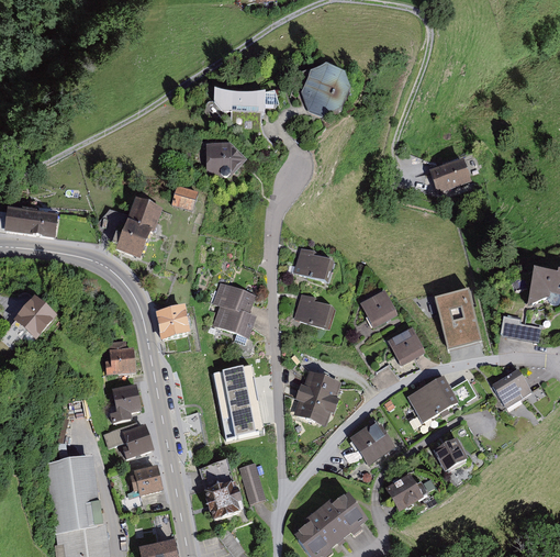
[(339,111),(349,92),(344,77),(325,67),(310,73),(300,91),(304,108),(324,118),(339,111)]
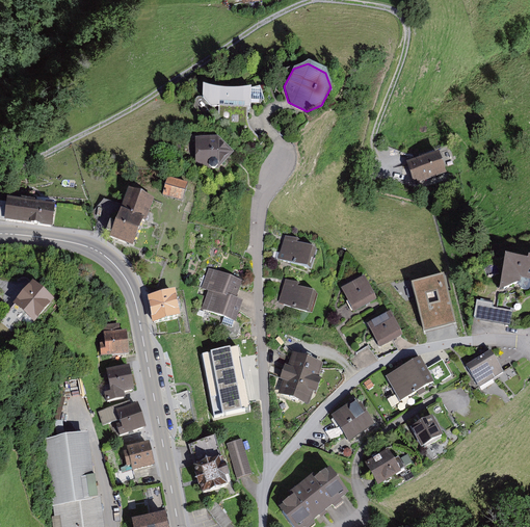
[(256,85),(203,85),(203,101),(256,102),(256,85)]
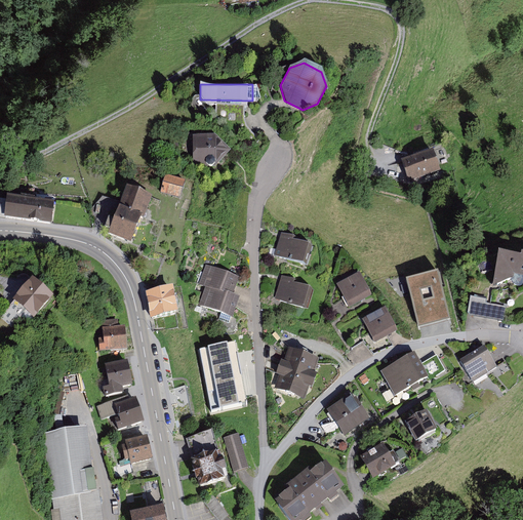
[(214,134),(193,133),(191,163),(212,164),(230,149),(214,134)]
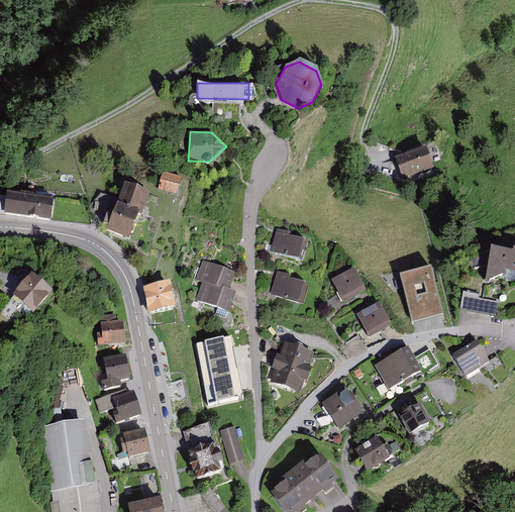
[(428,146),(397,154),(402,175),(433,167),(428,146)]
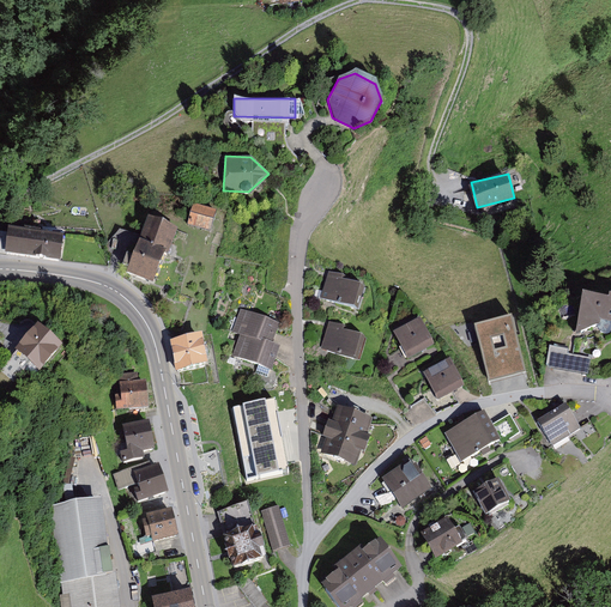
[(215,212),(193,206),(187,223),(209,230),(215,212)]
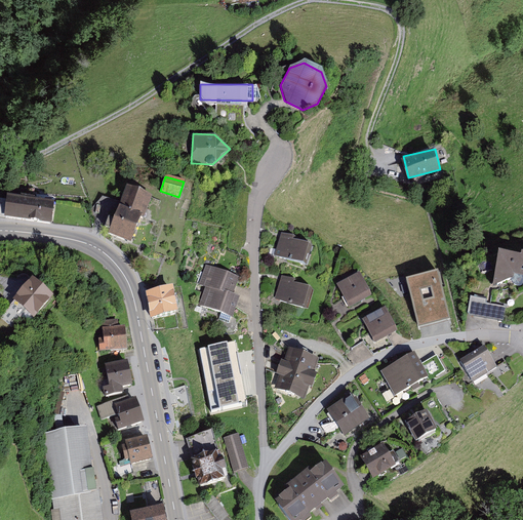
[(147,196),(122,187),(105,234),(129,243),(147,196)]
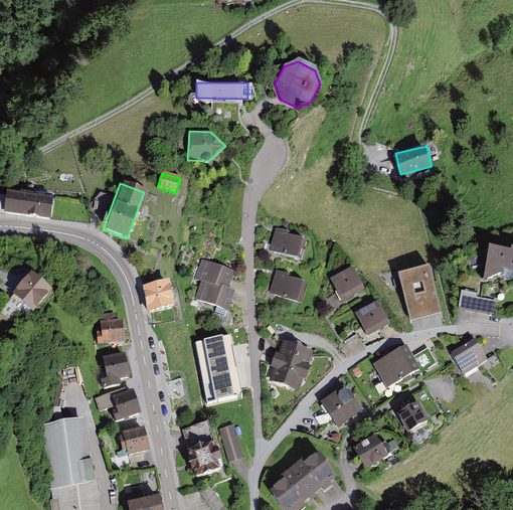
[(51,196),(6,191),(4,210),(49,216),(51,196)]
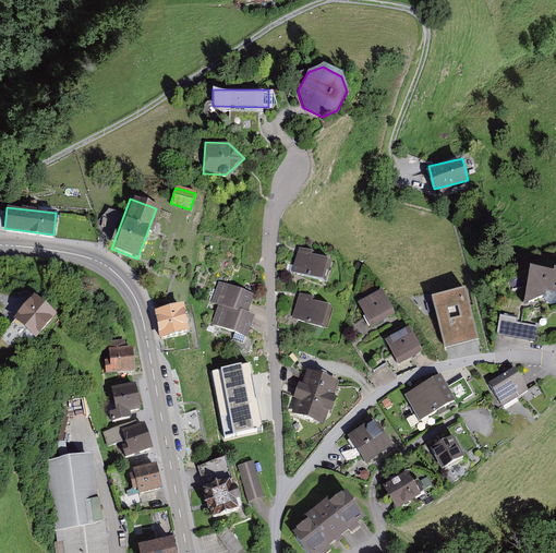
[(328,259),(303,248),(294,266),(321,277),(328,259)]
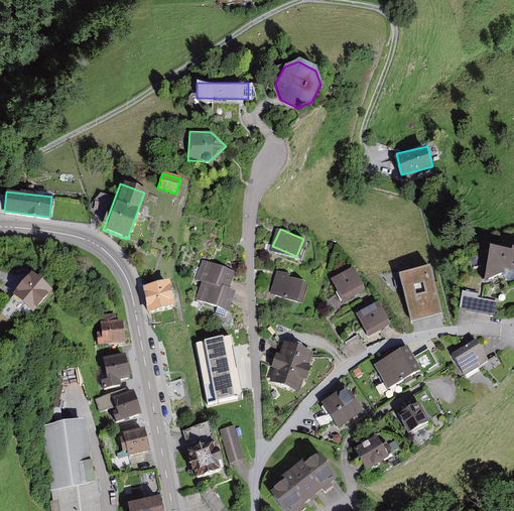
[(484,280),(505,269),(513,270),(513,249),(490,246),(484,280)]
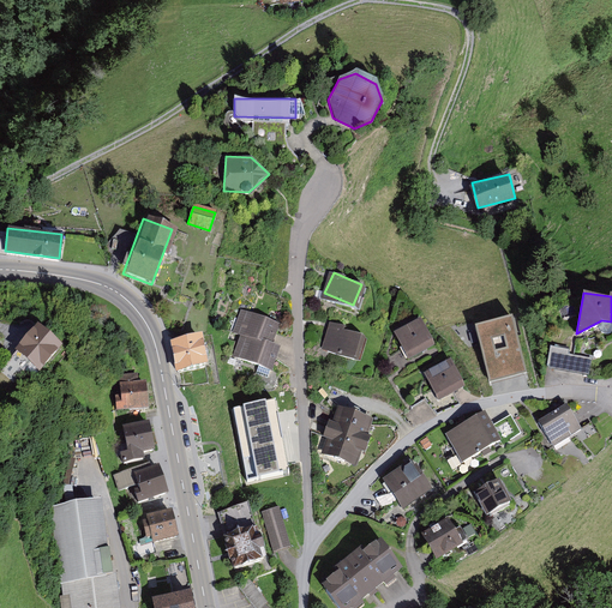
[(281,318),(251,308),(238,350),(268,359),(281,318)]
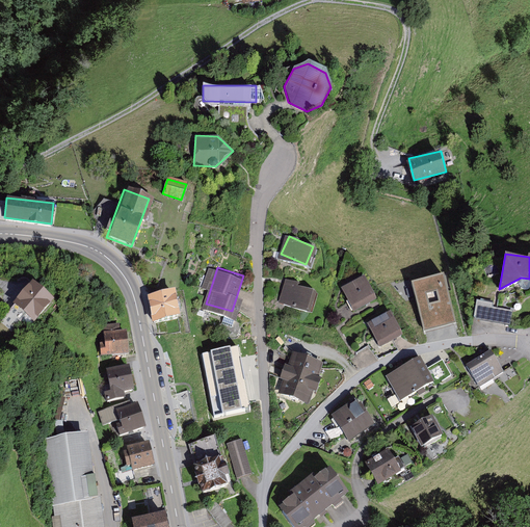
[(409,277),(422,324),(455,315),(442,267),(409,277)]
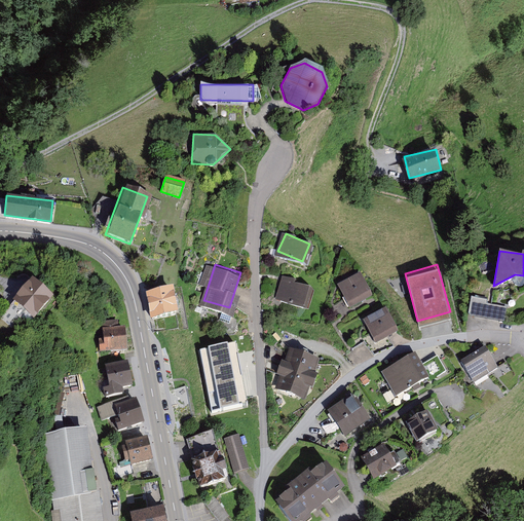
[(373,288),(363,269),(343,280),(353,299),(373,288)]
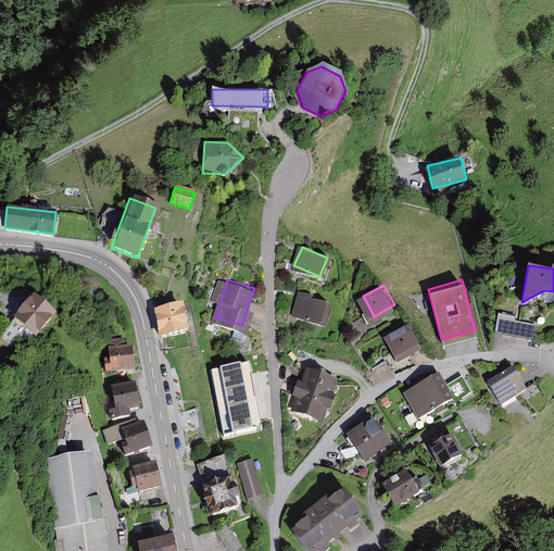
[(331,298),(302,289),(297,309),(326,317),(331,298)]
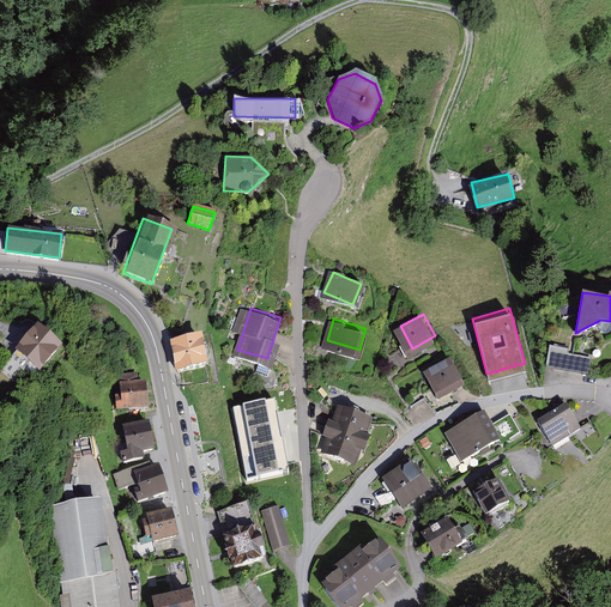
[(58,343),(37,323),(14,348),(36,368),(58,343)]
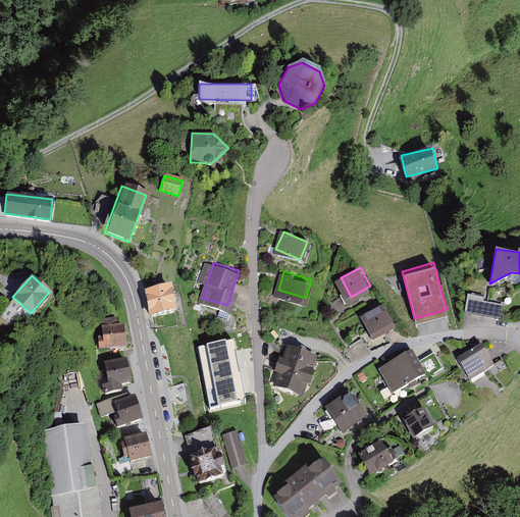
[(169,282),(145,287),(149,312),(173,308),(169,282)]
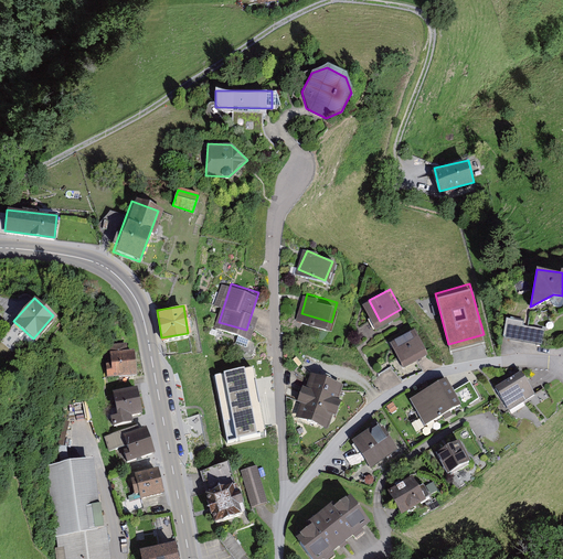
[(508,320),(505,336),(543,343),(545,328),(508,320)]
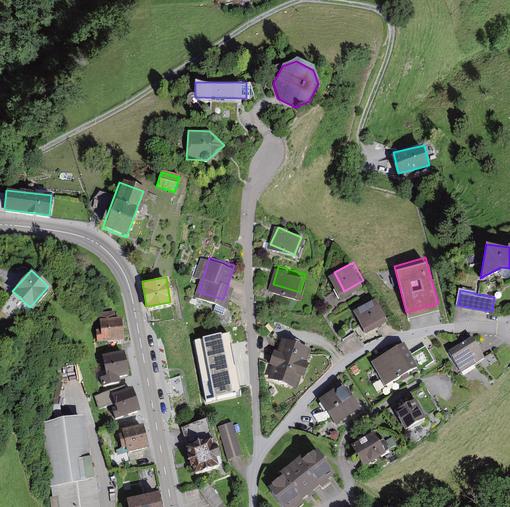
[(389,318),(379,299),(360,309),(370,328),(389,318)]
